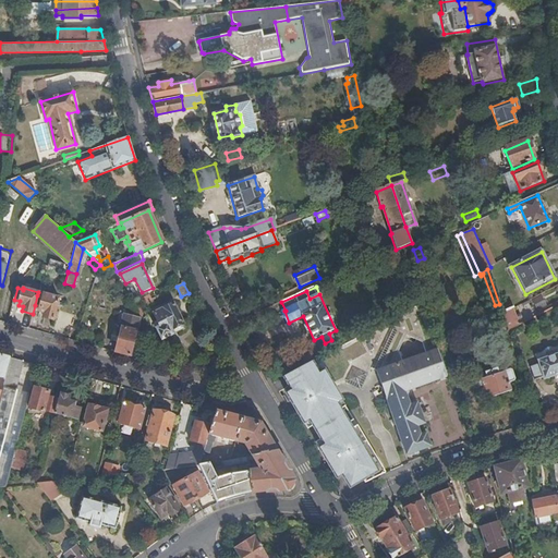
[(44,317),(56,320),(61,299),(46,294),(45,296),(37,295),(35,305),(40,306),(39,311),(45,313),(44,317)]
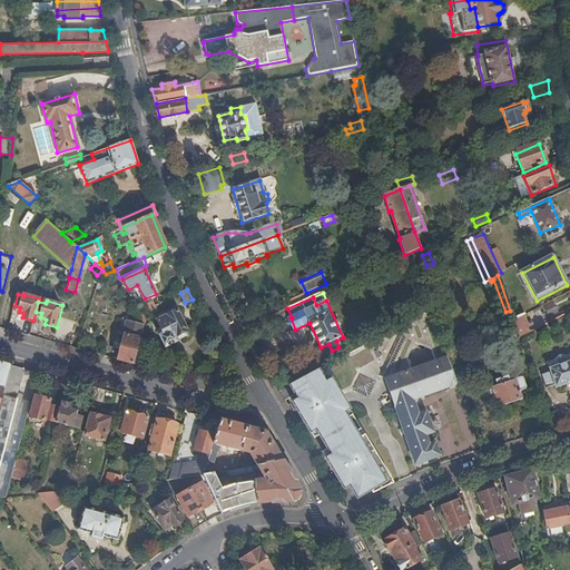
[(139,307),(136,322),(144,324),(146,313),(139,307)]
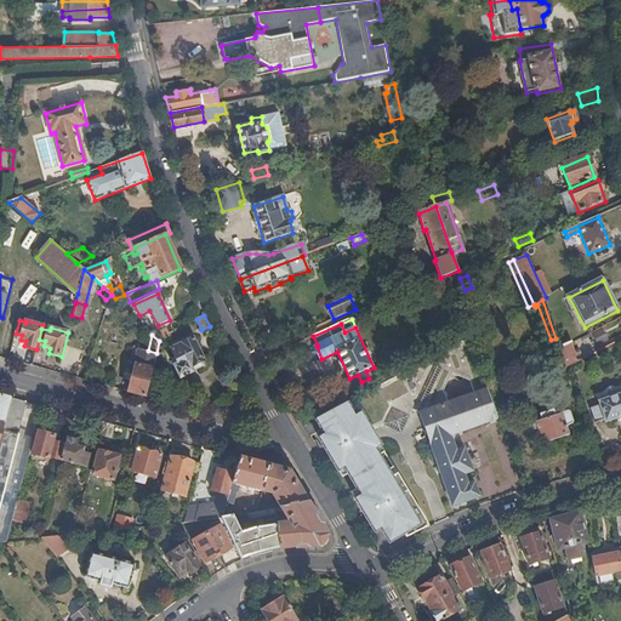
[(194,337),(171,348),(177,360),(174,363),(181,377),(192,372),(189,366),(192,365),(193,366),(205,360),(194,337)]
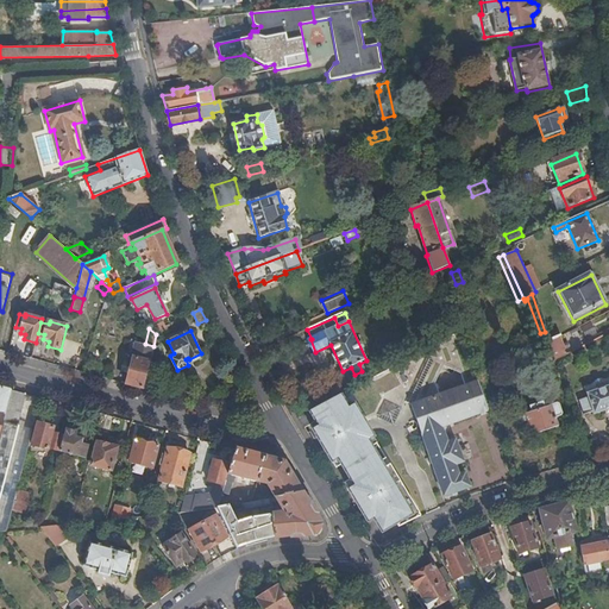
[(407,403),(413,406),(441,396),(437,383),(446,368),(463,376),(468,387),(478,383),(475,374),(460,332),(375,378),(340,396),(347,408),(353,405),(364,424),(377,419),(385,401),(399,407),(402,409),(407,403)]
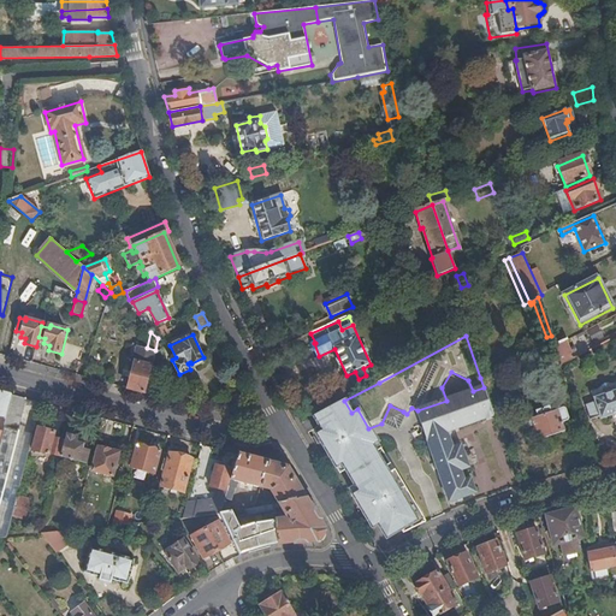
[(561,365),(573,359),(566,341),(555,347),(561,365)]
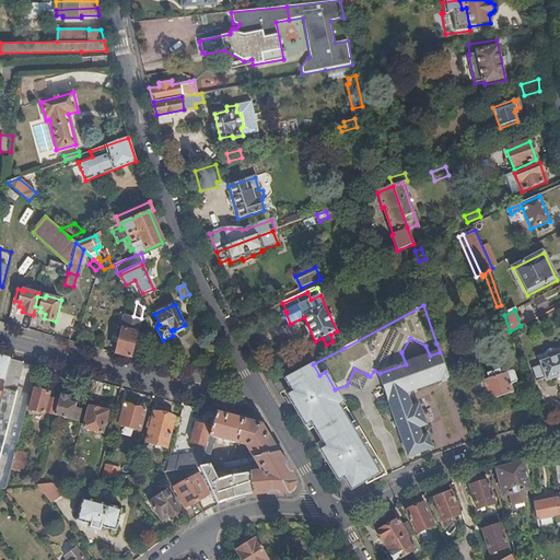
[(116,327),(121,328),(125,314),(120,313),(116,327)]
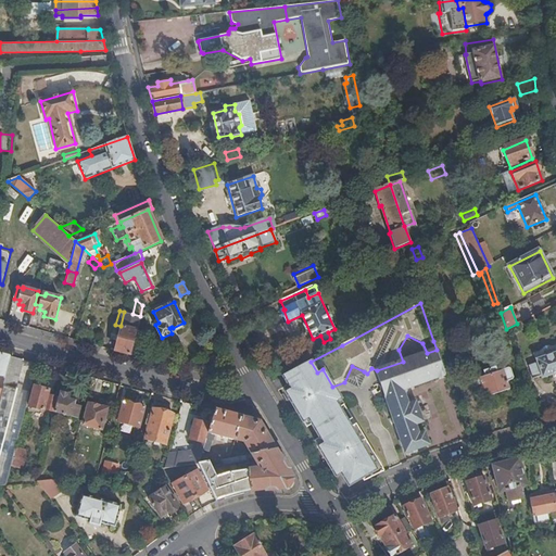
[(130,354),(137,331),(139,319),(140,316),(133,314),(124,312),(121,326),(114,350),(130,354)]
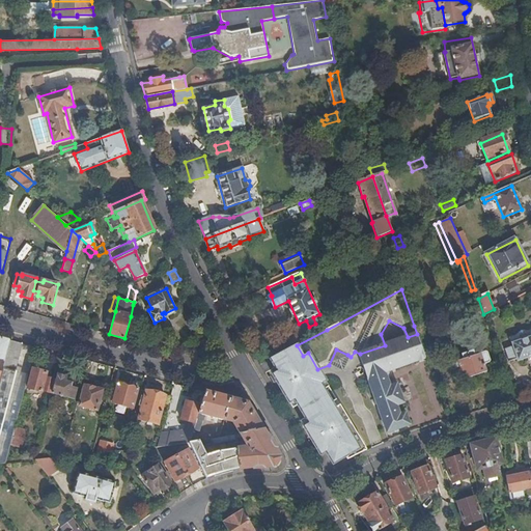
[(131,316),(139,318),(142,308),(133,305),(131,316)]
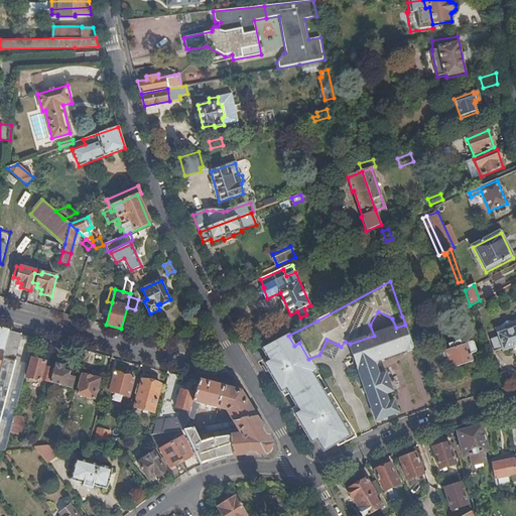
[(436,310),(434,304),(426,308),(428,313),(436,310)]
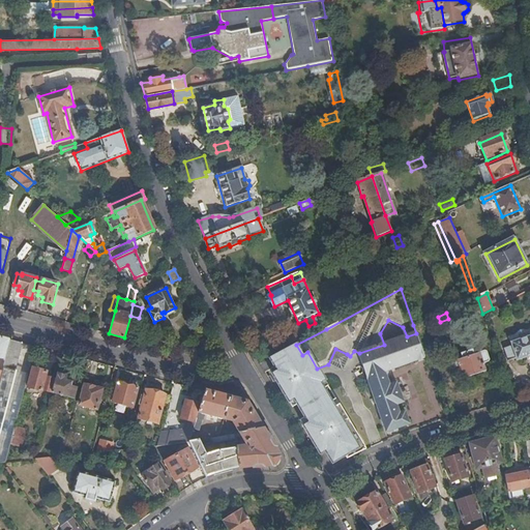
[(478,330),(488,327),(482,314),(473,317),(478,330)]
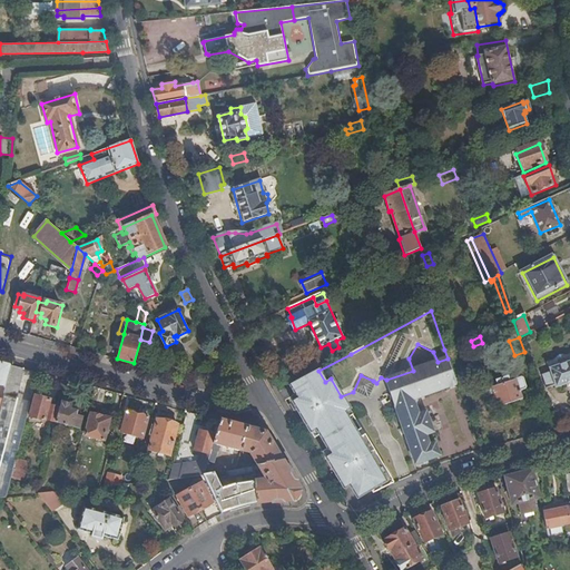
[(134,363),(144,365),(149,342),(140,340),(134,363)]
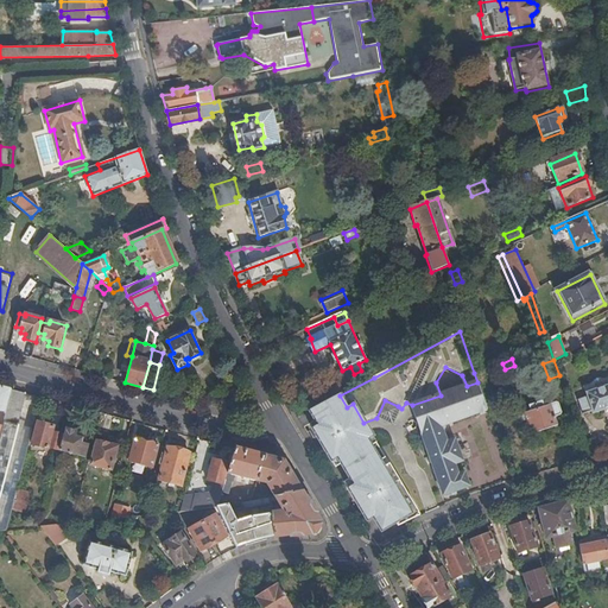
[(485,369),(474,373),(477,382),(480,390),(488,386),(486,378),(487,378),(485,369)]
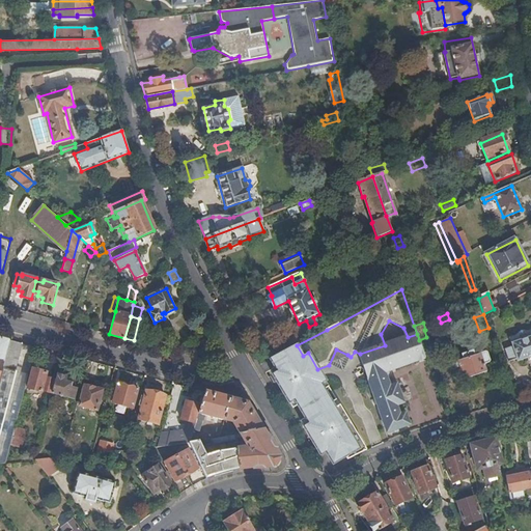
[(388,371),(425,359),(423,353),(419,340),(417,334),(408,337),(385,345),(360,354),(368,379),(369,379),(374,393),(372,393),(379,411),(381,411),(385,426),(384,426),(386,434),(410,425),(406,414),(399,416),(396,406),(403,403),(398,385),(390,388),(386,378),(389,375),(388,371)]
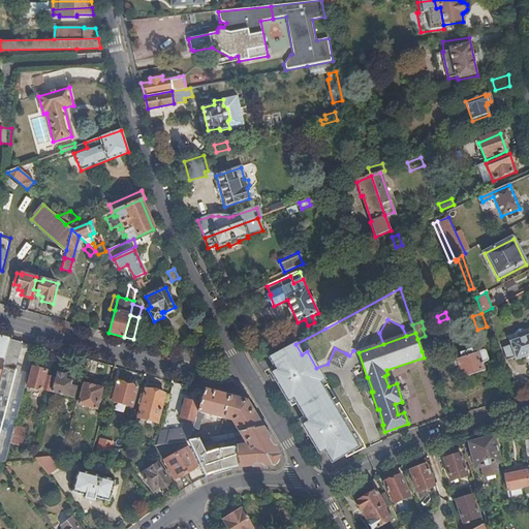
[(528,335),(510,343),(511,346),(504,349),(507,361),(516,358),(517,361),(528,355),(528,335)]
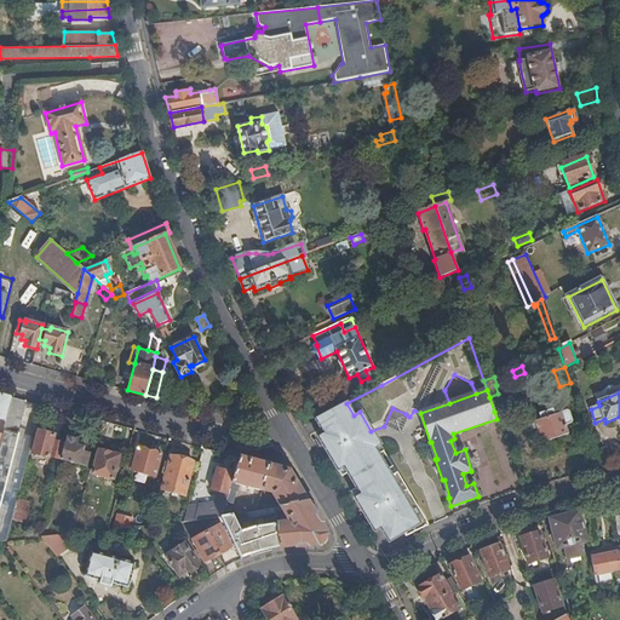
[(0,438),(3,431),(12,397),(0,394),(0,438)]
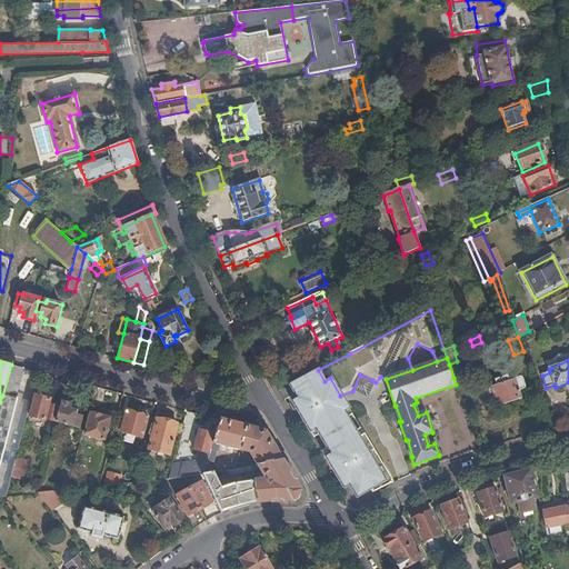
[(449,365),(453,378),(461,375),(457,361),(449,365)]
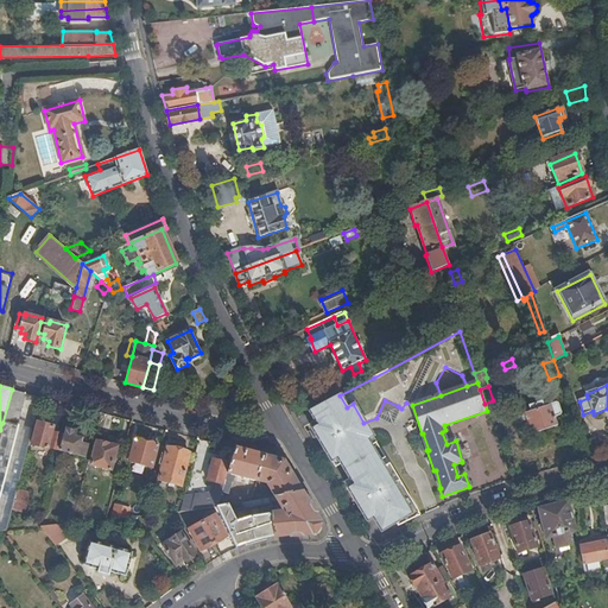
[(17,426),(26,393),(12,390),(2,423),(17,426)]
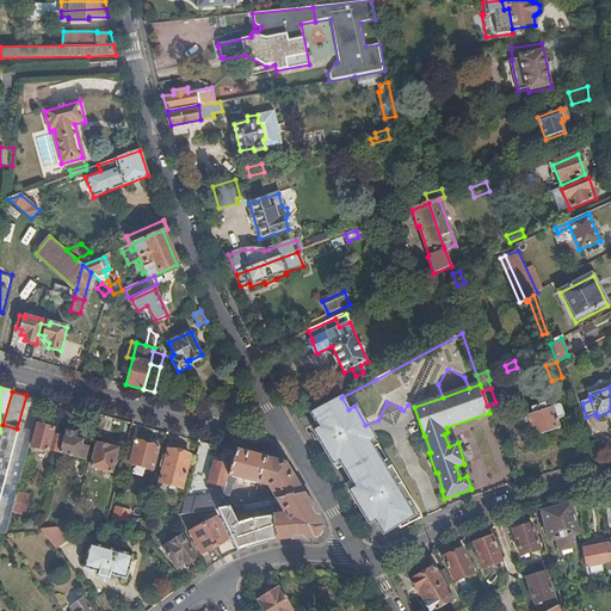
[(341,397),(312,413),(316,424),(319,427),(314,431),(333,463),(339,461),(341,466),(351,482),(355,488),(349,492),(368,524),(374,520),(377,528),(381,530),(384,531),(389,530),(396,526),(418,514),(397,479),(365,425),(355,406),(349,409),(341,397)]
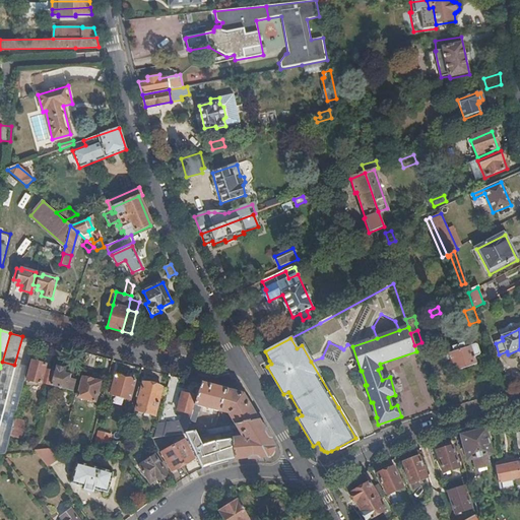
[(329,342),(322,358),(336,364),(343,349),(340,347),(329,342)]
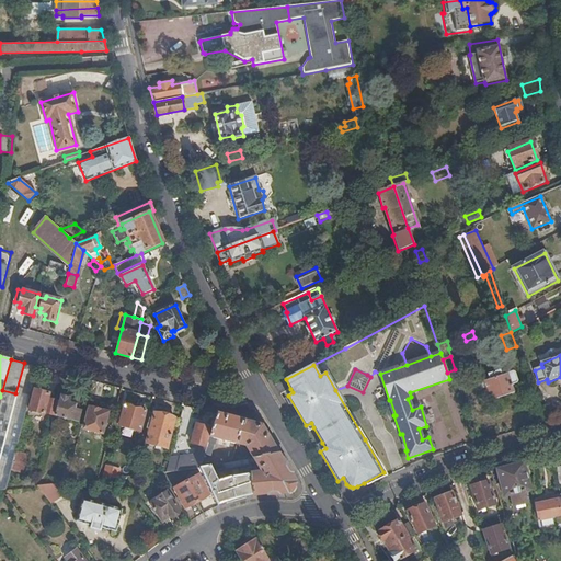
[(479,384),(478,387),(480,393),(483,396),(489,393),(492,401),(515,393),(513,385),(517,382),(517,379),(516,373),(513,371),(502,375),(501,370),(488,375),(490,379),(479,384)]
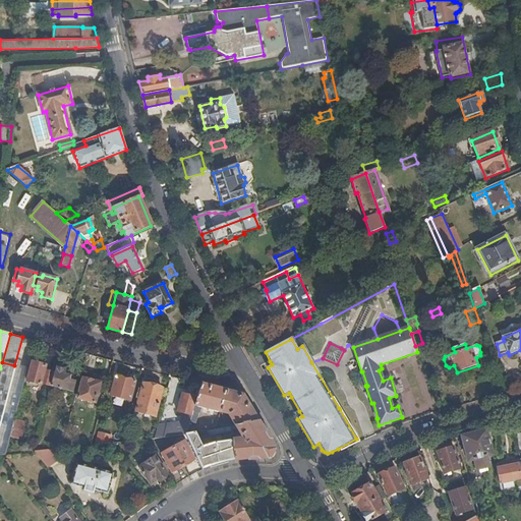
[(46,364),(33,361),(26,382),(40,385),(46,364)]
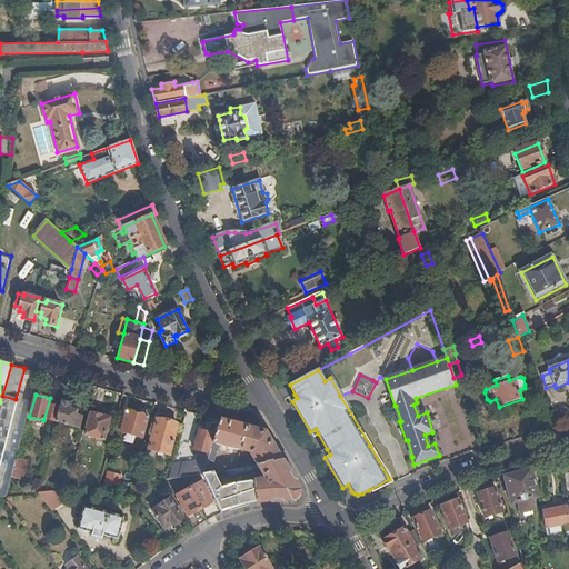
[(0,496),(2,496),(6,495),(11,475),(16,457),(30,402),(16,399),(2,396),(0,402),(0,496)]
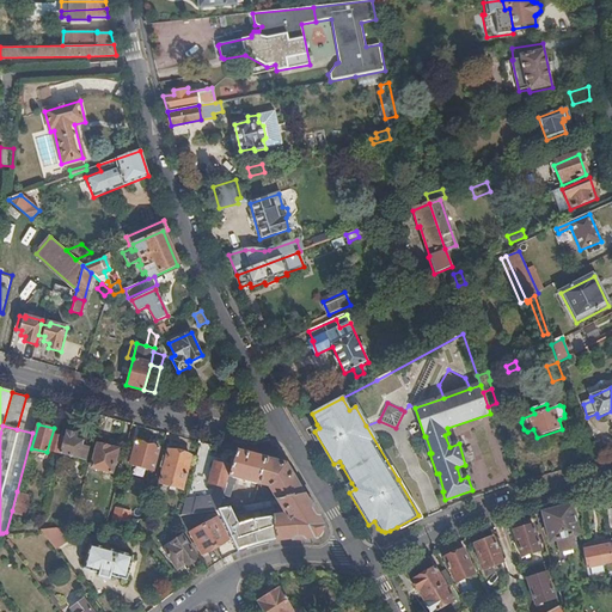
[(77,432),(67,428),(61,453),(78,458),(79,456),(84,457),(87,447),(81,446),(83,440),(75,439),(77,432)]
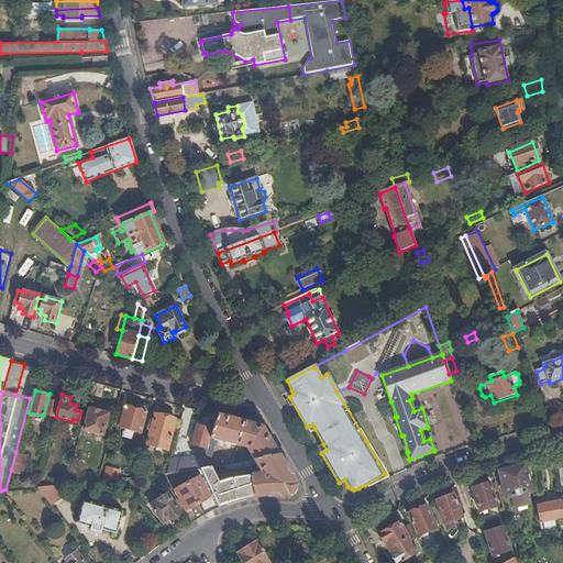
[(92,409),(90,409),(85,429),(103,434),(109,414),(99,411),(99,408),(94,407),(92,409)]
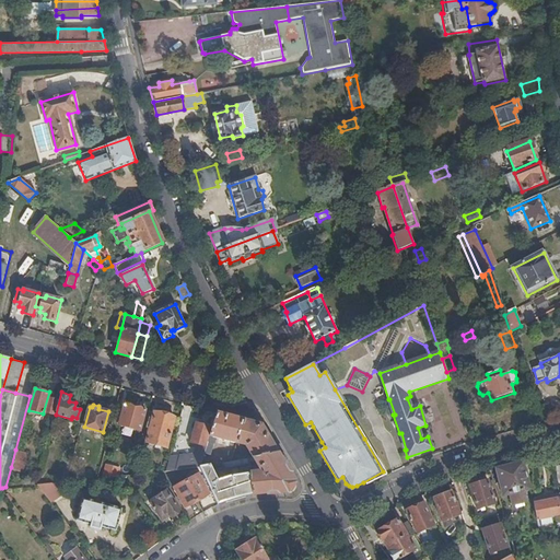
[(146,410),(125,405),(119,426),(140,431),(146,410)]
